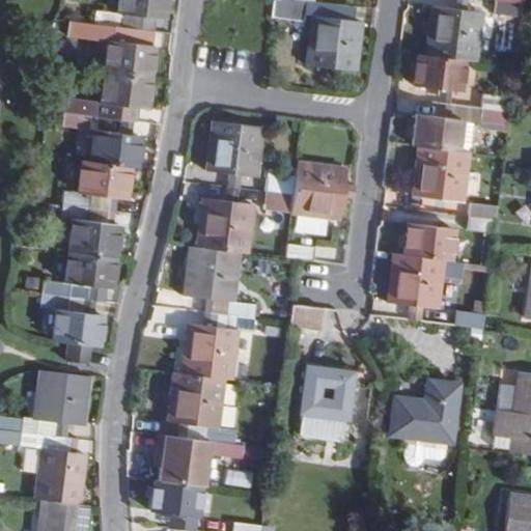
[(144,18),(164,20),(165,0),(119,0),(118,15),(94,12),(93,24),(122,27),(142,30),(144,18)]
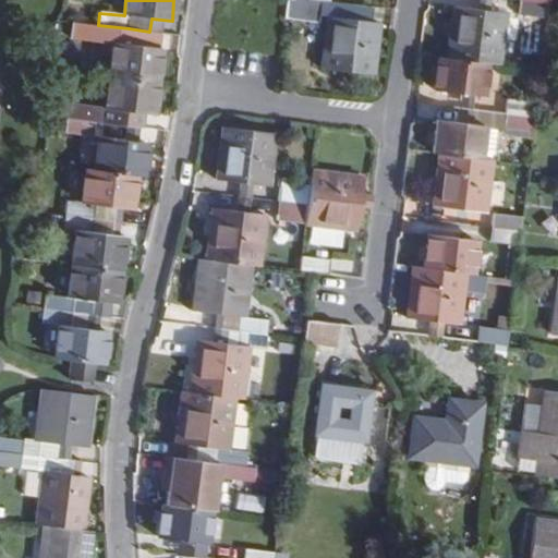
[(287,0),(286,20),(323,24),(324,17),(325,3),(308,1),(300,0),(287,0)]
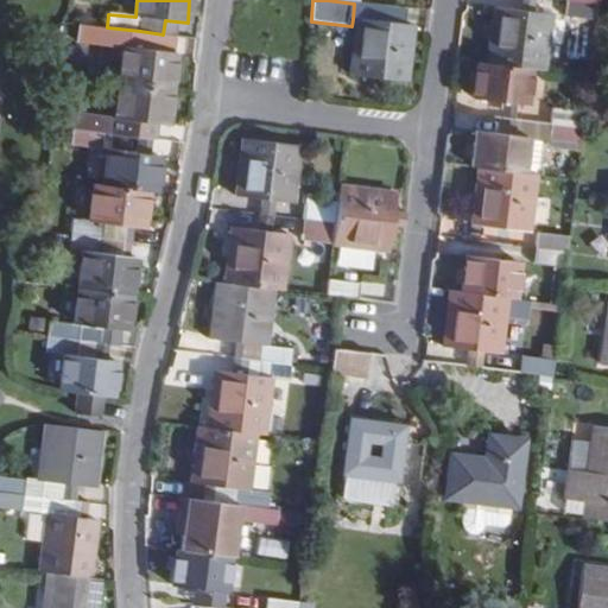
[(597,21),(600,5),(569,0),(565,18),(597,21)]
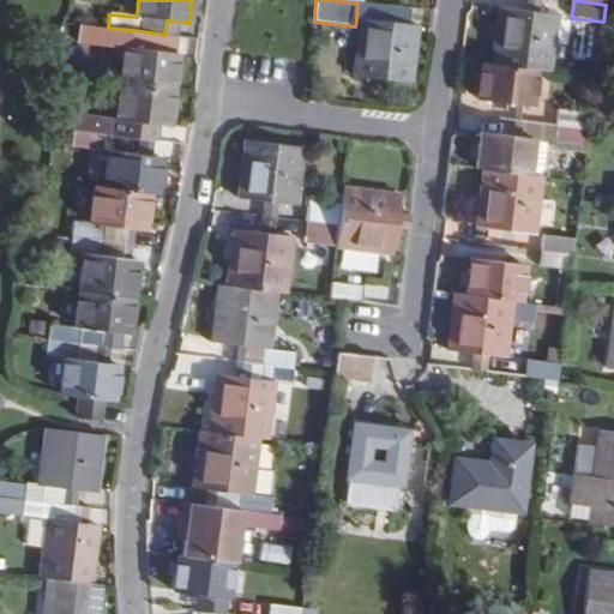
[(408,25),(410,10),(362,4),(357,4),(356,19),(362,19),(408,25)]
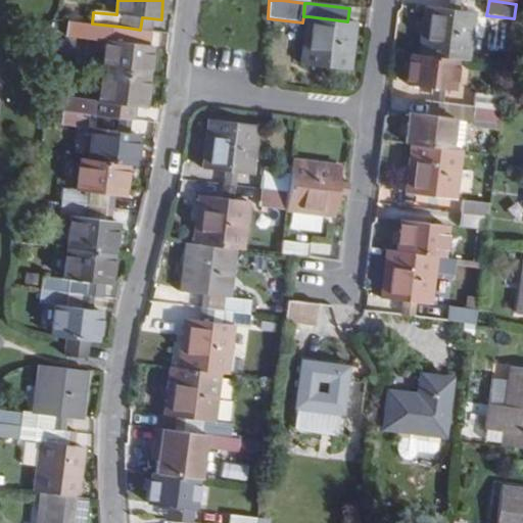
[(473,13),(427,7),(421,57),(456,62),(467,64),(473,13)]
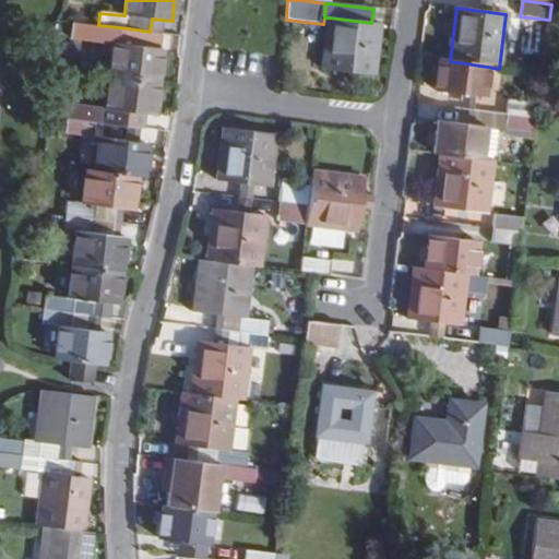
[(376,75),(381,24),(371,23),(330,18),(324,70),(376,75)]
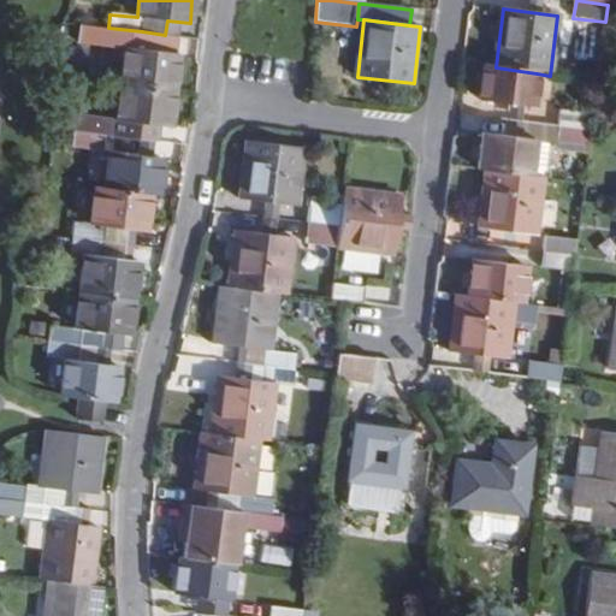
[(124,47),(120,83),(173,90),(177,54),(171,53),(140,48),(142,31),(108,28),(106,45),(124,47)]
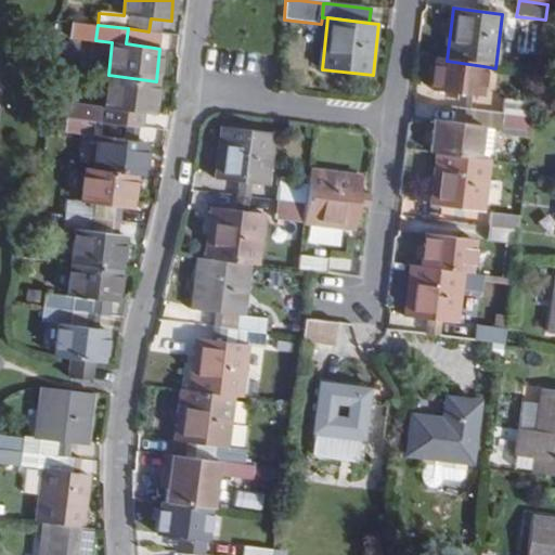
[(154,48),(155,33),(149,31),(128,28),(126,43),(154,48)]
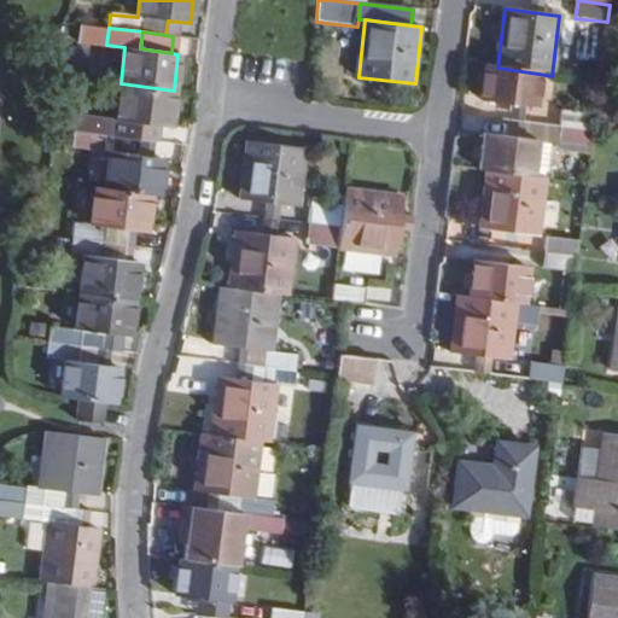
[(482,101),(532,109),(538,74),(497,68),(485,66),(482,101)]
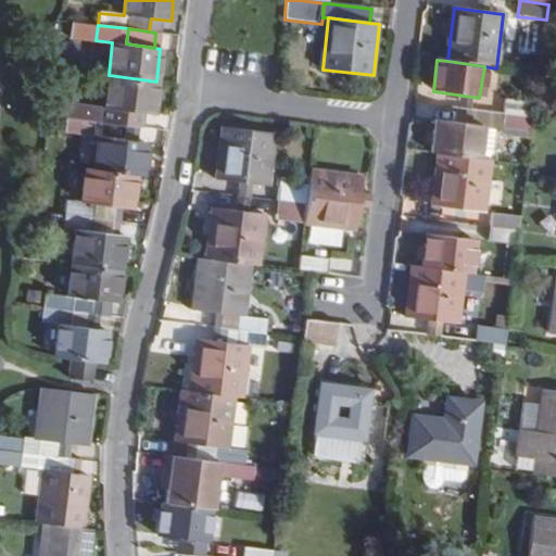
[(70,104),(68,118),(95,122),(141,128),(143,114),(152,114),(156,81),(109,75),(104,110),(70,104)]
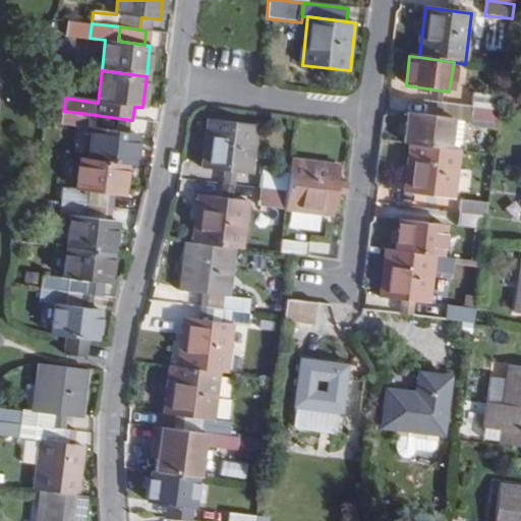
[(502,99),(476,96),(474,108),(500,111),(502,99)]
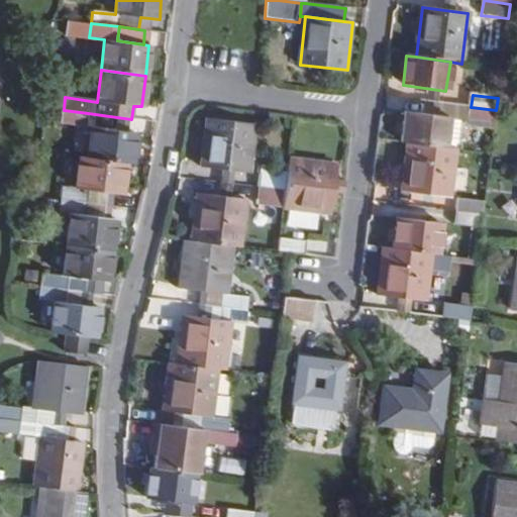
[(469,120),(471,107),(430,102),(428,115),(448,117),(445,148),(457,149),(460,119),(469,120)]
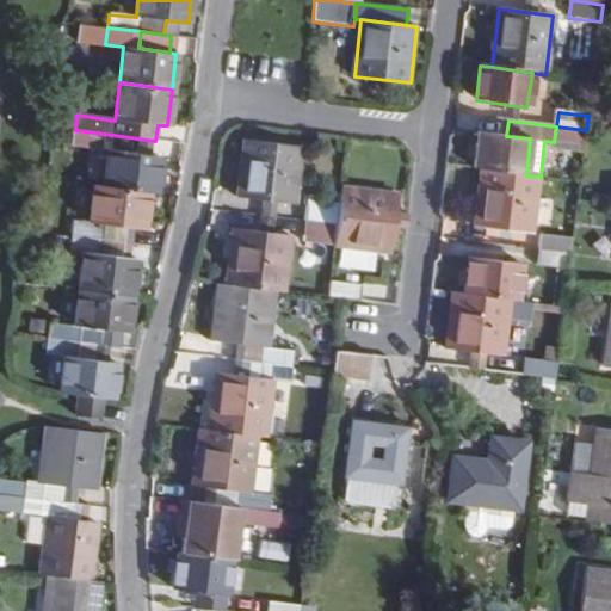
[(556,127),(554,142),(584,146),(586,130),(556,127)]
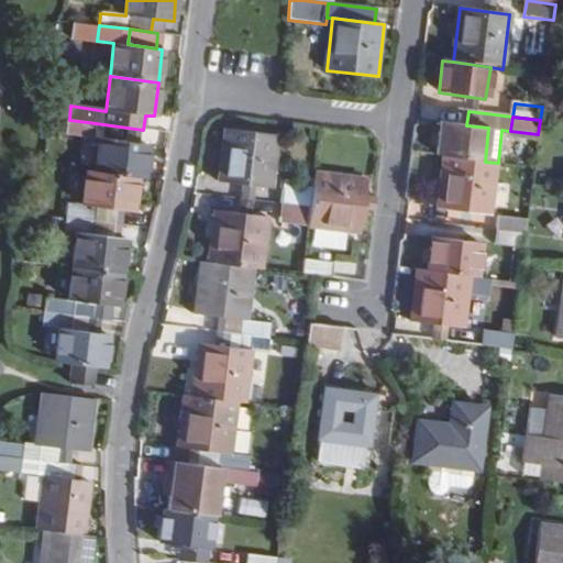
[(94,139),(96,123),(69,120),(67,134),(94,139)]
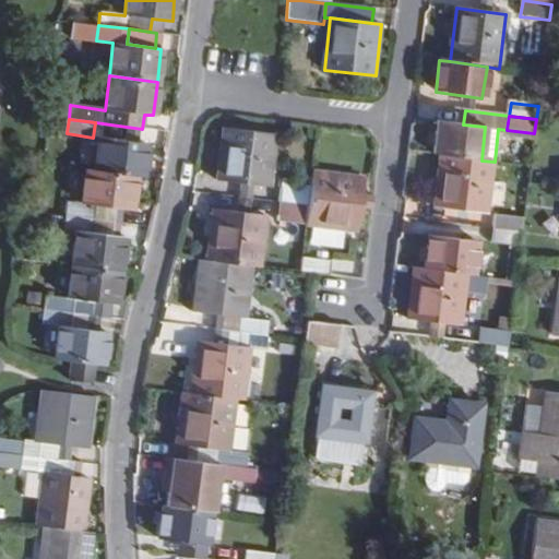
[(482,161),(485,127),(463,125),(438,121),(433,154),(440,155),(482,161)]
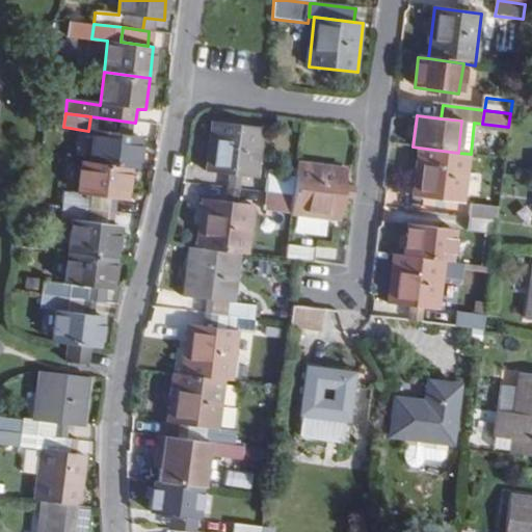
[(208,170),(256,177),(262,127),(214,122),(208,170)]
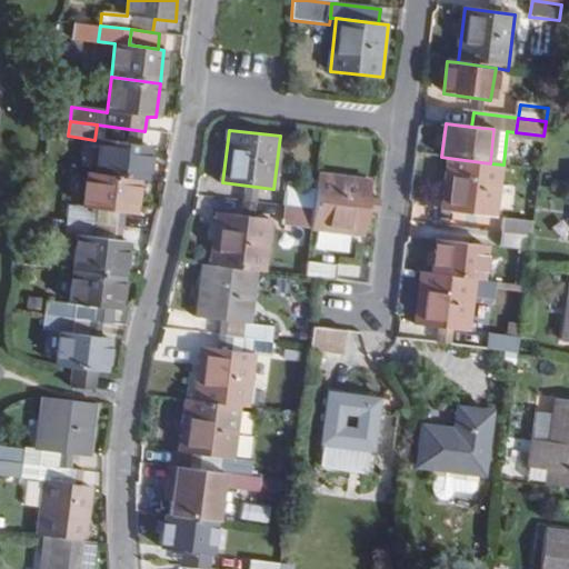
[(150,147),(101,141),(97,173),(137,179),(146,180),(150,147)]
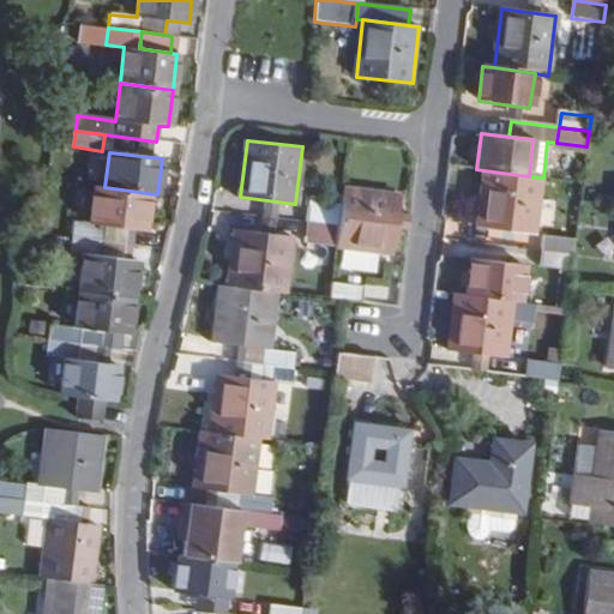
[(543,178),(529,176),(483,170),(475,228),(535,235),(543,178)]
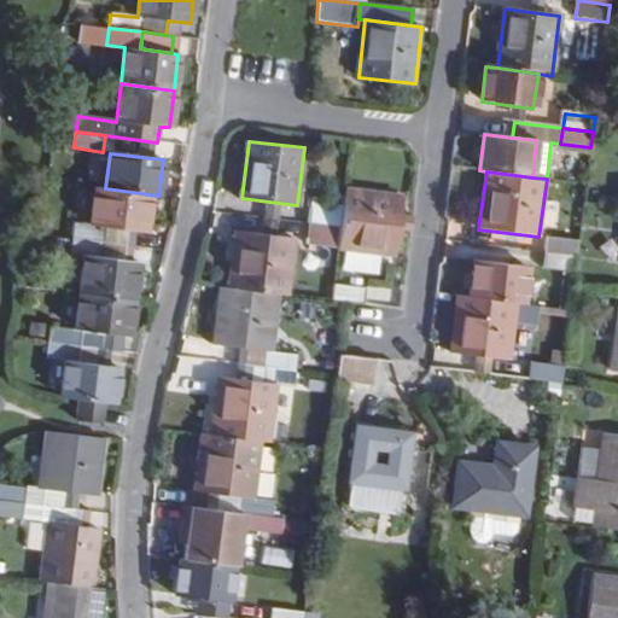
[(92,226),(75,223),(74,238),(121,244),(123,229),(136,231),(144,232),(149,194),(105,188),(97,187),(92,226)]
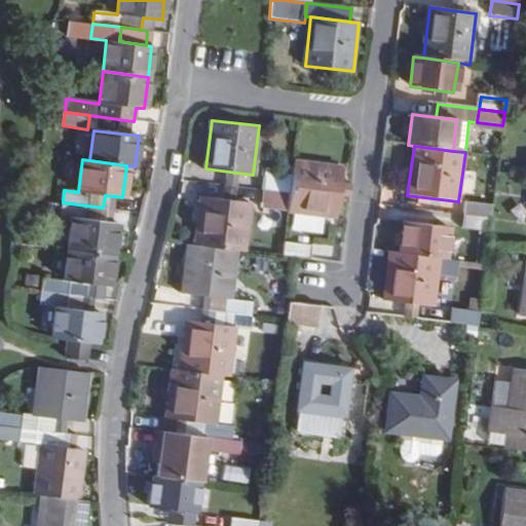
[(293,175),(291,193),(289,212),(338,218),(343,168),(294,163),(293,175)]
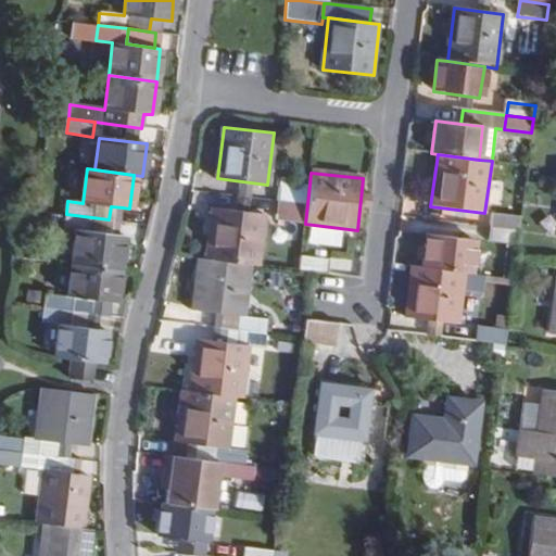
[(279,201),(307,204),(310,185),(281,181),(279,201)]
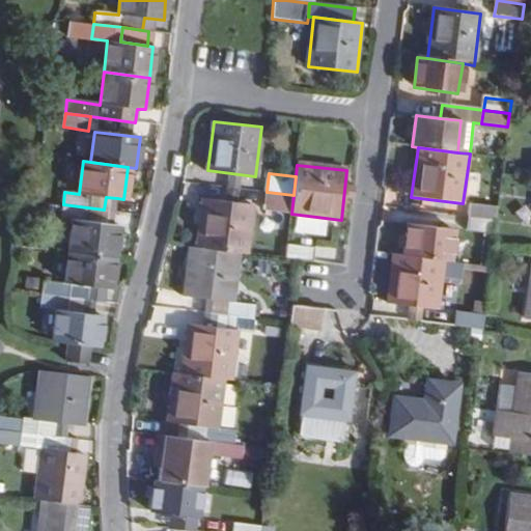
[(291,214),(294,195),(267,192),(266,211),(291,214)]
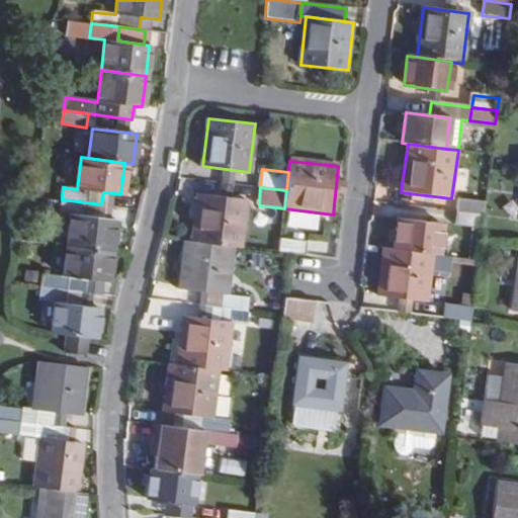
[(101,204),(113,205),(114,193),(103,192),(101,204)]
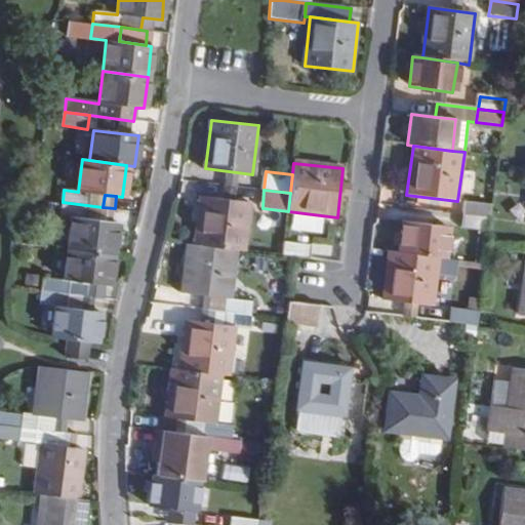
[(196,244),(236,249),(244,250),(249,201),(202,196),(196,244)]
